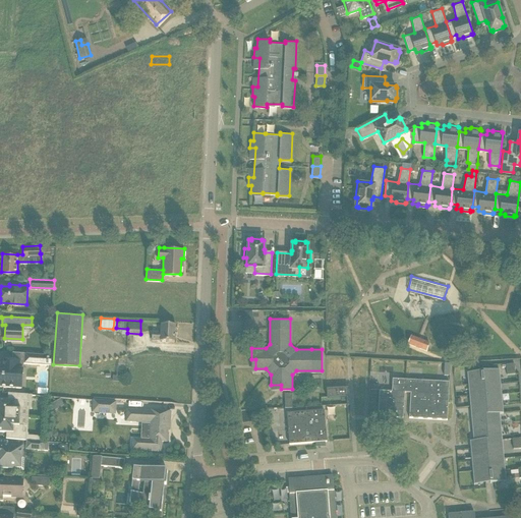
[(175,323),(165,322),(161,322),(160,329),(152,329),(151,339),(174,340),(175,323)]
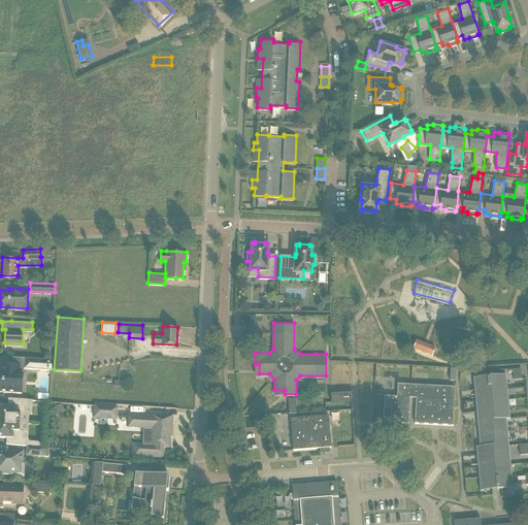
[(417,338),(414,347),(420,349),(423,340),(417,338)]
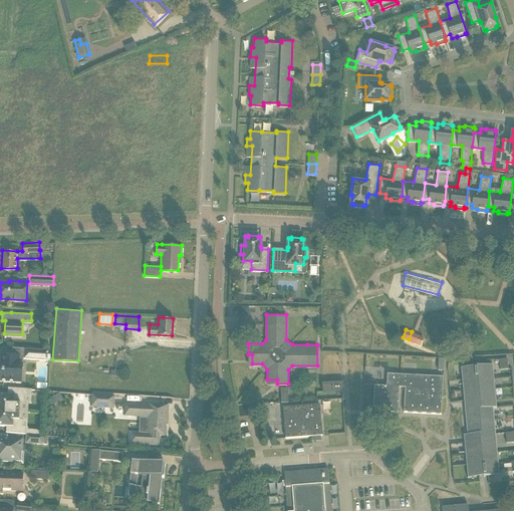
[(417,334),(414,341),(421,344),(424,336),(417,334)]
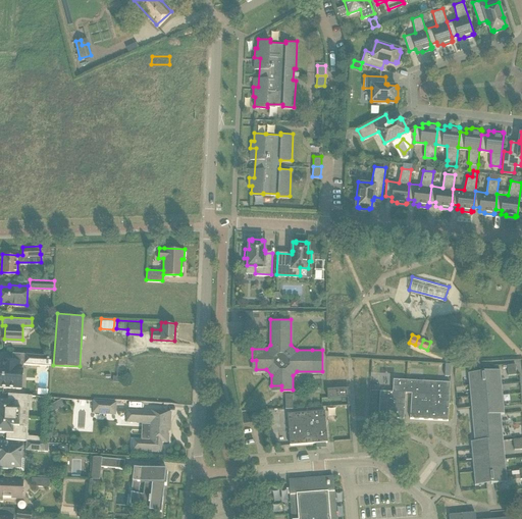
[(23,362),(50,364),(51,354),(24,352),(23,362)]
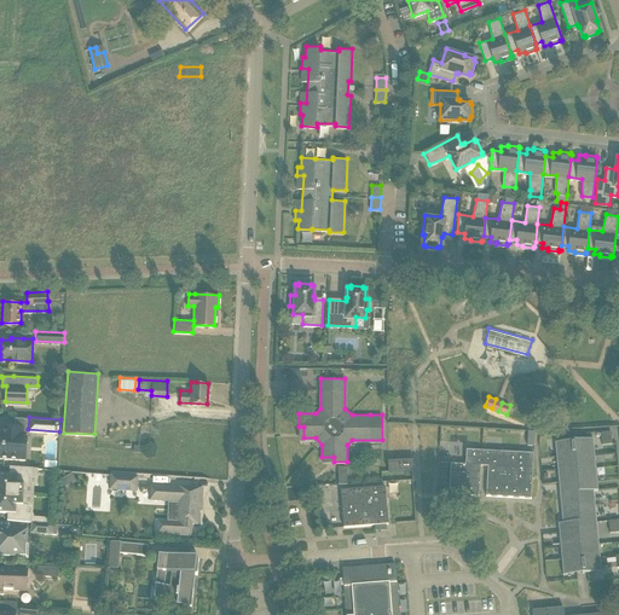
[(1,434),(0,433),(0,456),(25,458),(27,435),(23,435),(23,427),(1,425),(1,434)]
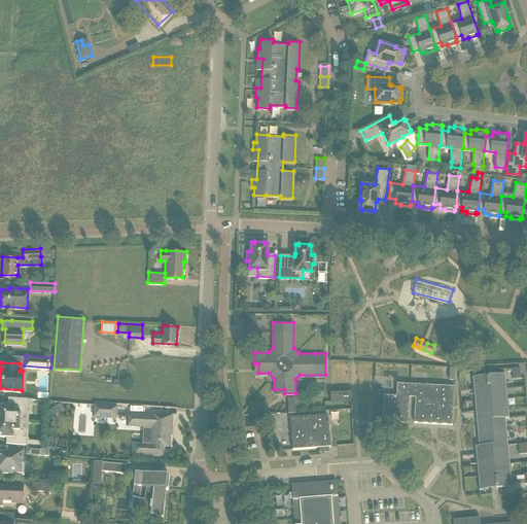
[(478,386),(481,417),(483,443),(476,444),(480,488),(481,487),(481,486),(495,484),(495,486),(512,485),(511,473),(506,473),(503,442),(507,442),(505,416),(508,415),(504,372),(503,372),(503,374),(489,375),(489,373),(472,375),(473,387),(478,386)]
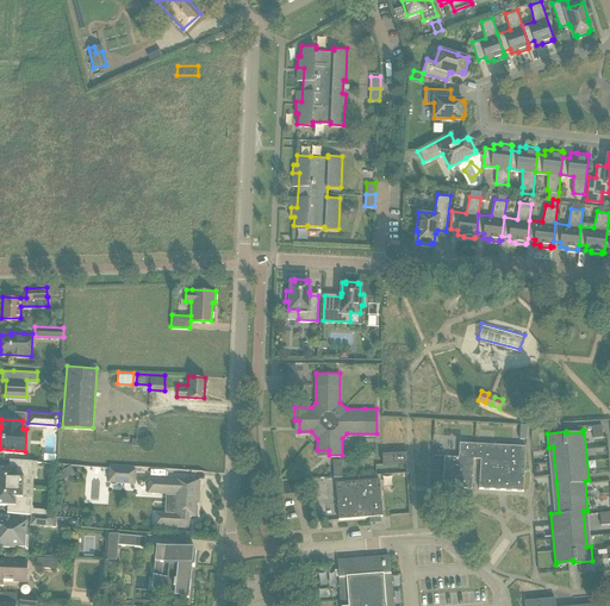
[(443,454),(442,483),(472,486),(474,456),(480,457),(479,486),(523,488),(526,444),(459,441),(459,449),(459,455),(450,455),(443,454)]
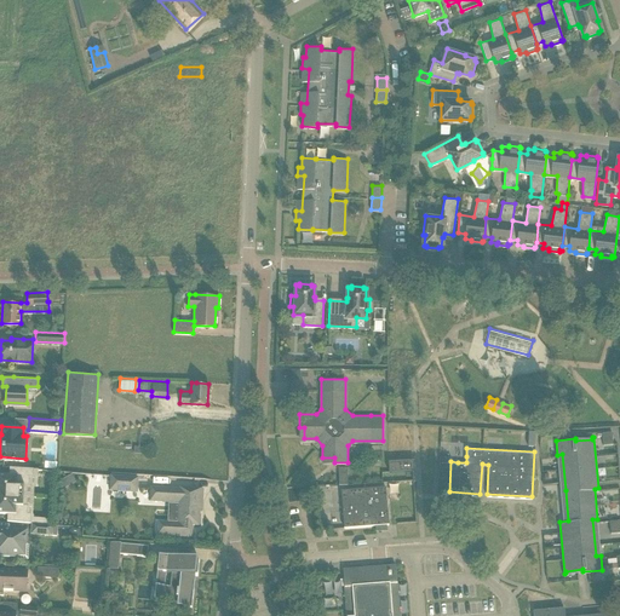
[(412,477),(412,458),(386,459),(386,470),(382,470),(382,477),(412,477)]
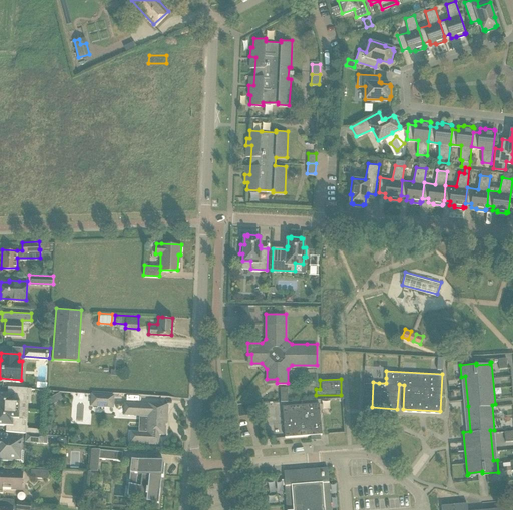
[(27,393),(27,386),(8,385),(8,386),(10,386),(10,392),(0,391),(0,407),(19,408),(20,400),(24,400),(24,393),(27,393)]
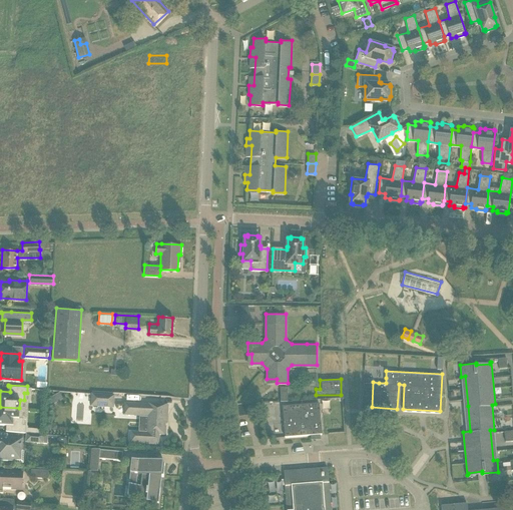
[(113,406),(114,393),(92,391),(91,404),(113,406)]
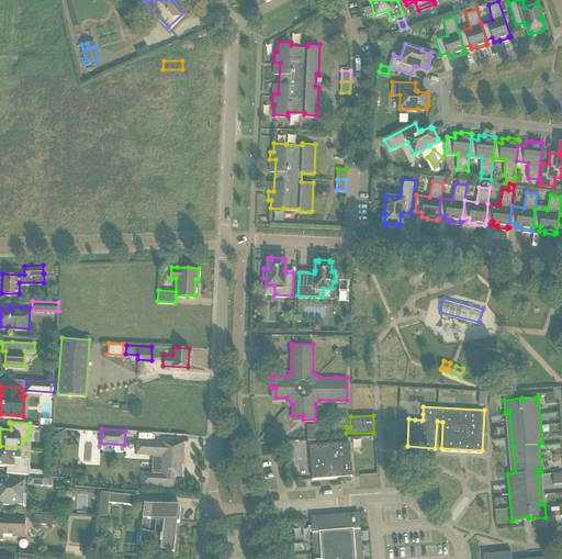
[(184,442),(173,440),(136,438),(136,453),(163,454),(161,472),(144,471),(144,483),(173,484),(175,473),(180,474),(181,455),(183,455),(184,442)]
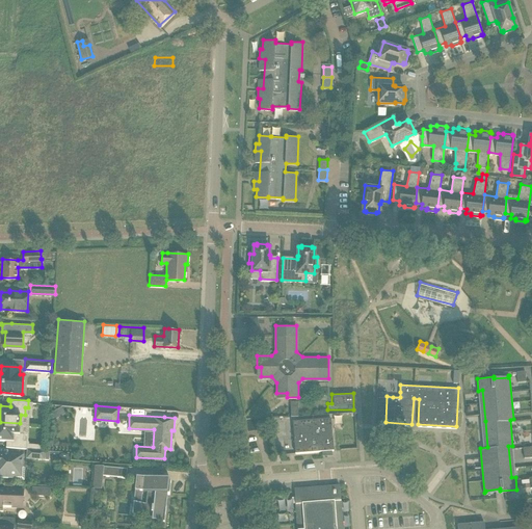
[(295,451),(334,448),(330,417),(293,420),(295,451)]
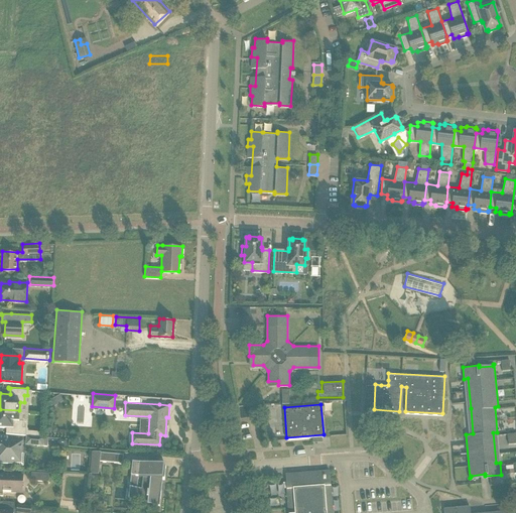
[(19,419),(19,410),(0,409),(0,425),(9,426),(8,432),(6,431),(6,432),(25,434),(26,426),(23,426),(23,419),(19,419)]
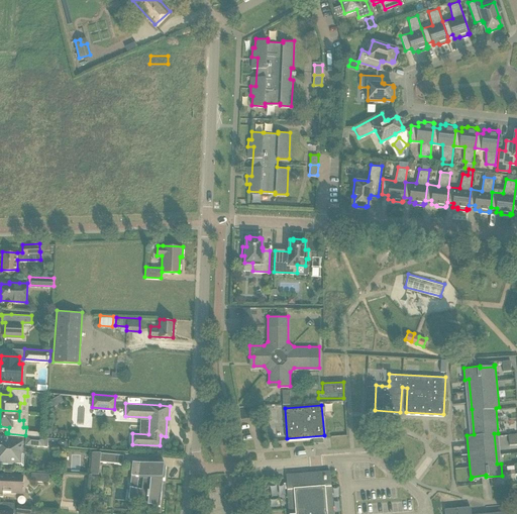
[(48,436),(30,435),(26,434),(25,444),(47,445),(48,436)]
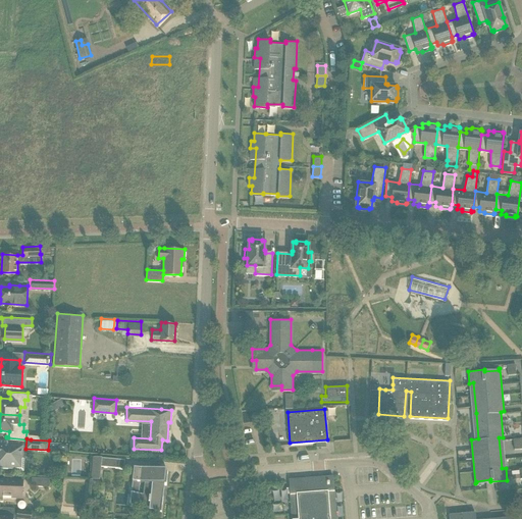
[(22,445),(4,444),(0,443),(0,465),(1,466),(1,467),(21,467),(22,445)]
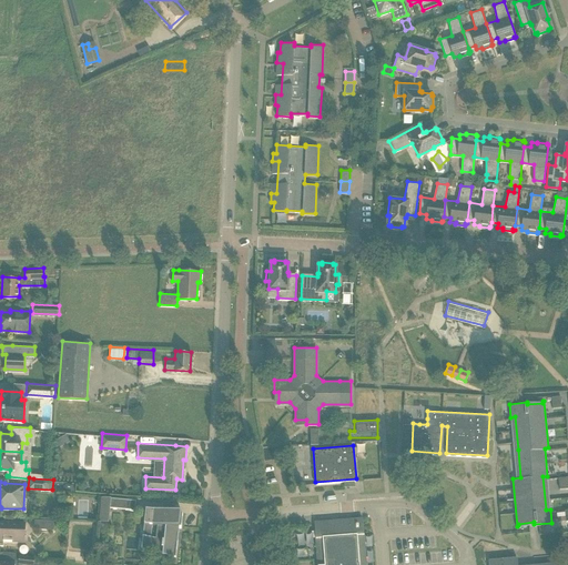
[(111,496),(110,506),(135,508),(137,498),(111,496)]
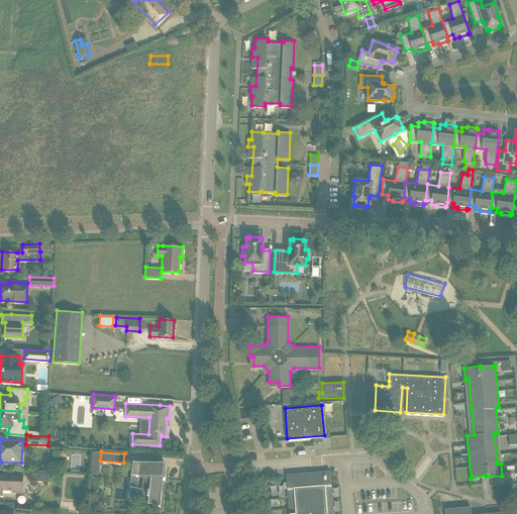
[(139,461),(132,461),(131,475),(138,476),(143,477),(141,488),(131,486),(130,499),(142,500),(143,497),(148,498),(147,503),(158,504),(160,505),(163,478),(165,479),(166,466),(165,465),(162,465),(161,465),(157,464),(149,463),(139,461)]
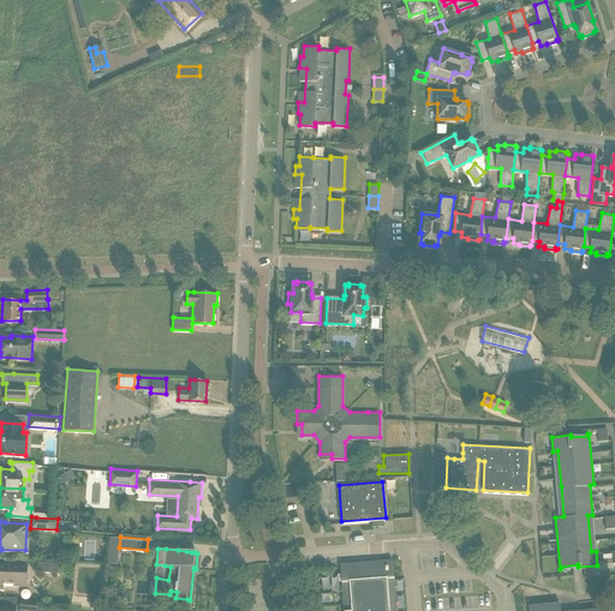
[(344,610),(396,610),(393,558),(340,563),(344,610)]
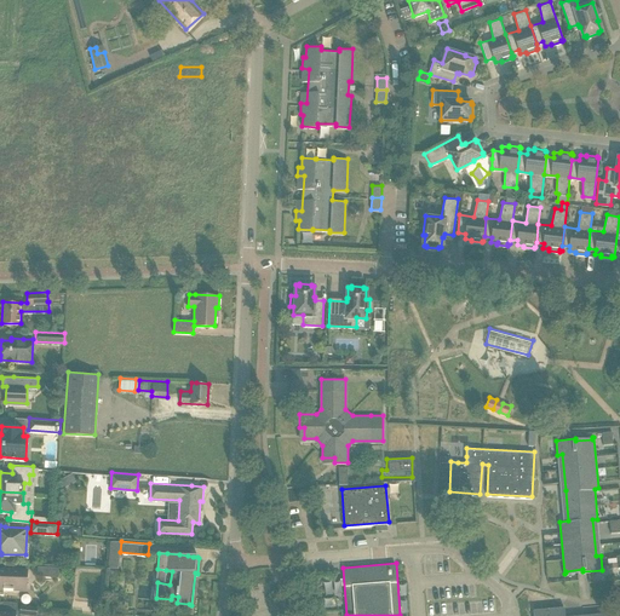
[(27,569),(4,568),(0,566),(0,592),(4,593),(4,588),(26,589),(27,569)]
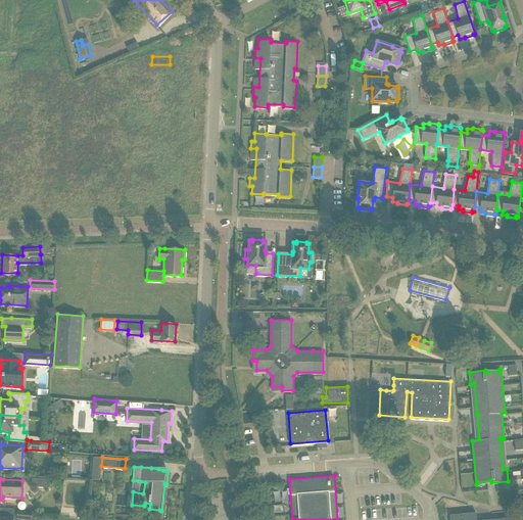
[(84,515),(84,507),(76,507),(76,515),(84,515)]
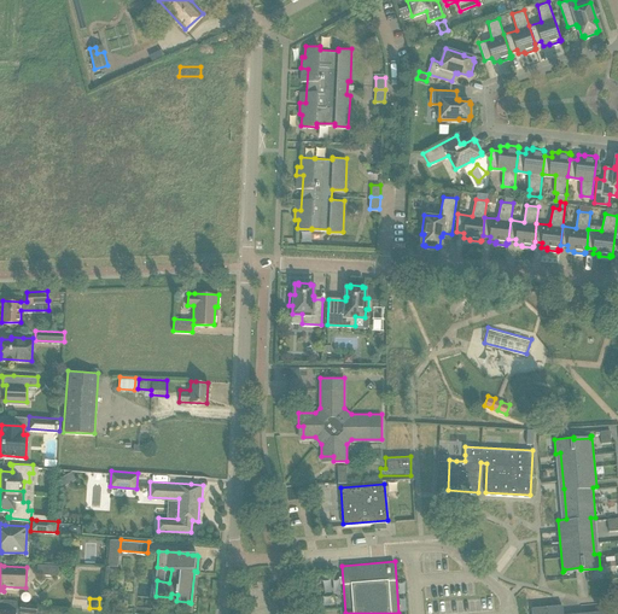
[(38,613),(39,604),(21,602),(19,612),(38,613)]
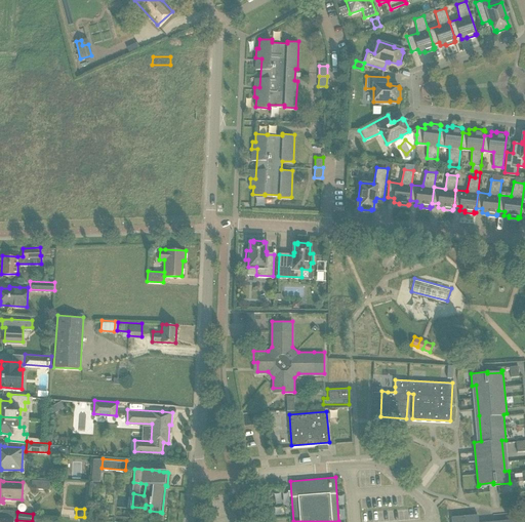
[(520,521),(520,518),(479,521),(478,513),(451,516),(451,521),(520,521)]
